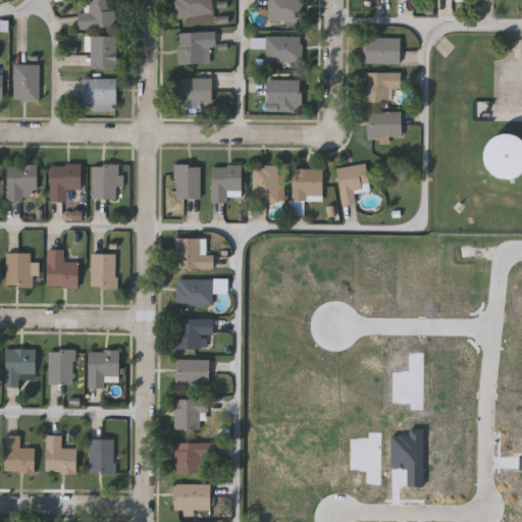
[(112,0),(113,25),(79,27),(79,4),(89,4),(89,0),(112,0)]
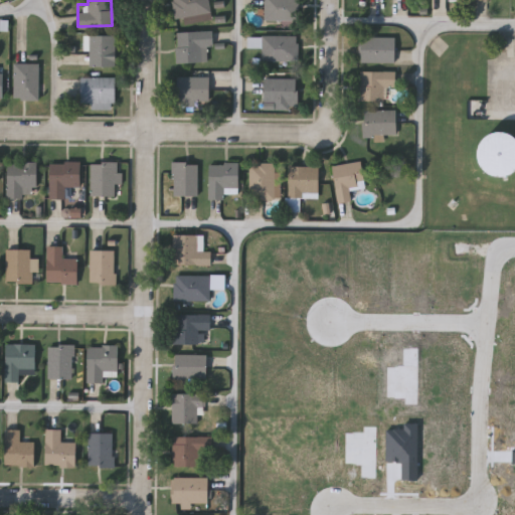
[(172,0),(207,0),(209,14),(174,16),(172,0)]
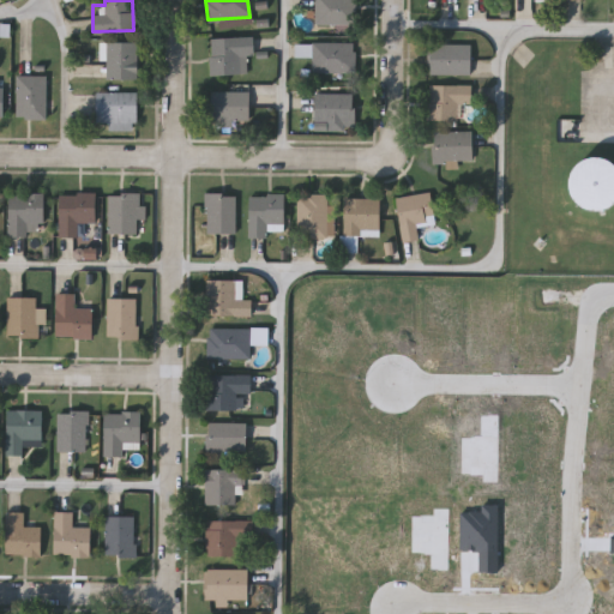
[(355,0),(355,23),(315,23),(315,0),(355,0)]
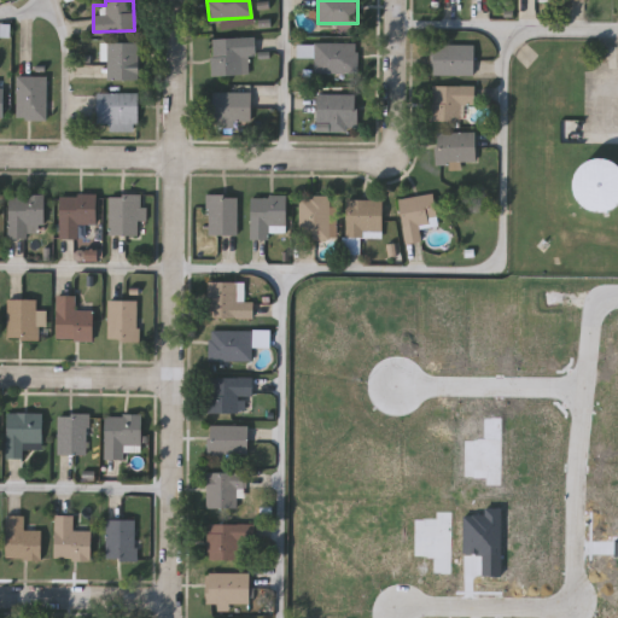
[(211,36),(255,36),(255,57),(244,57),(244,74),(211,74),(211,36)]
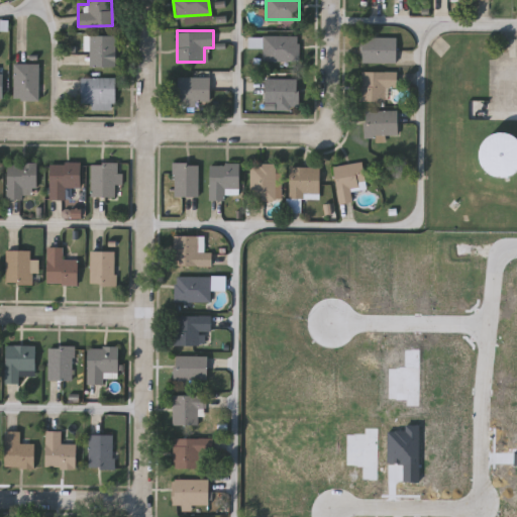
[(89,34),(116,34),(116,66),(89,66),(89,34)]
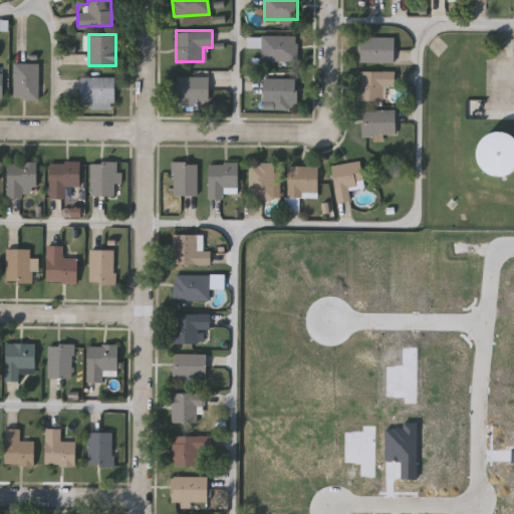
[(297,34),(297,60),(260,60),(260,34),(297,34)]
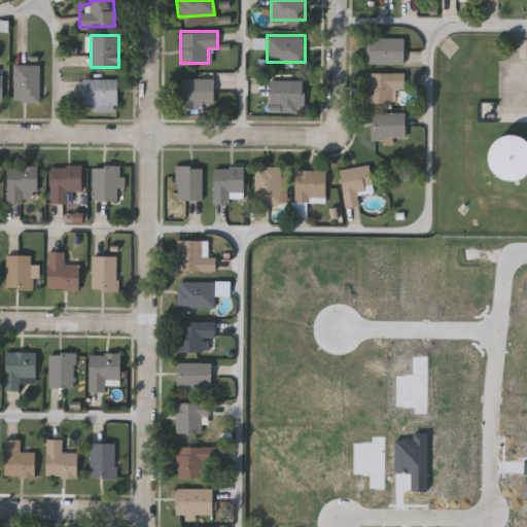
[(403,37),(403,63),(367,63),(367,37),(403,37)]
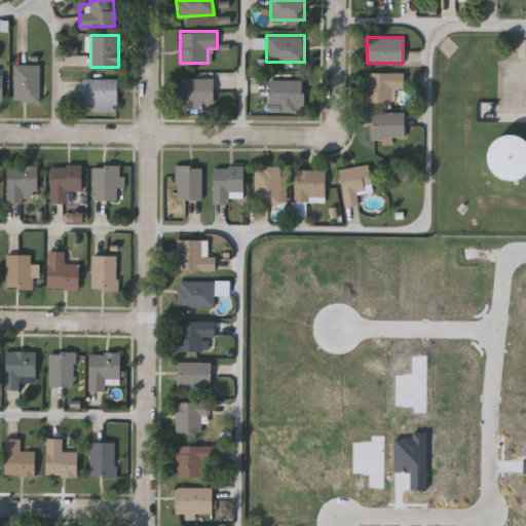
[(13,64),(39,64),(39,101),(13,101),(13,64)]
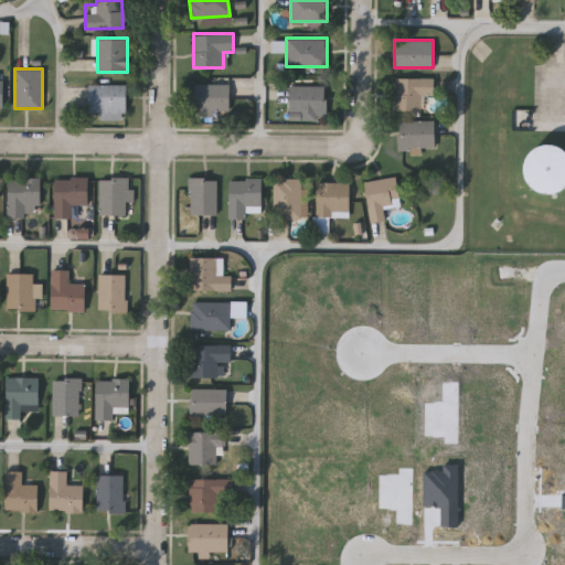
[(434,77),(434,95),(420,95),(420,110),(394,110),(394,77),(434,77)]
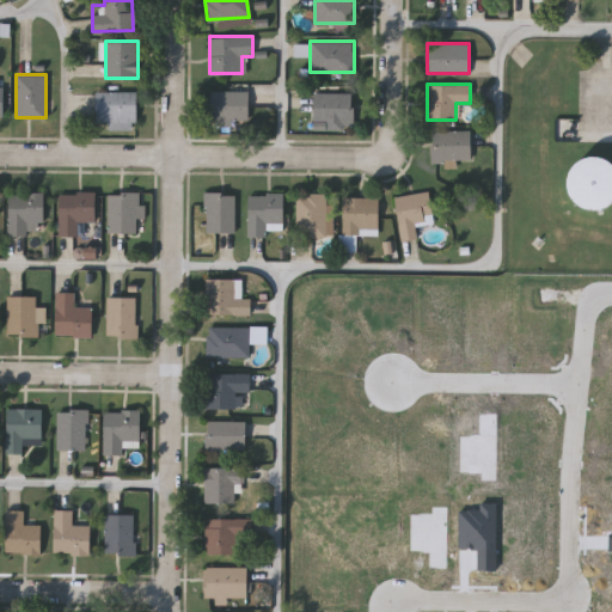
[(249,90),(249,121),(209,121),(209,90),(249,90)]
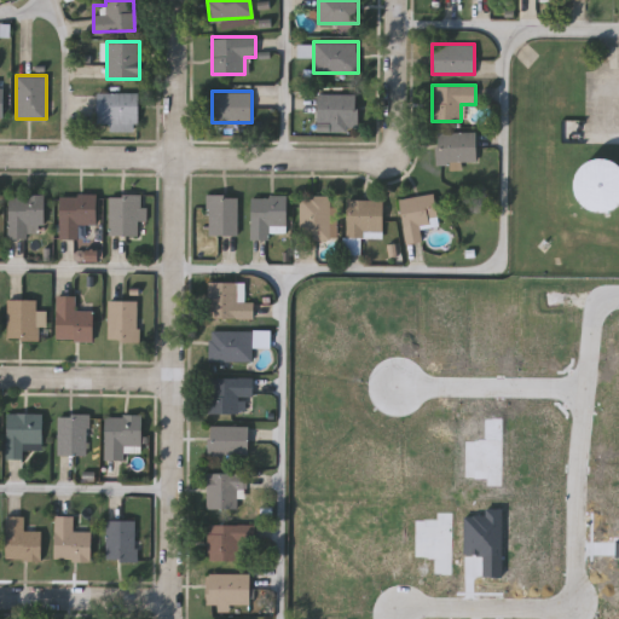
[(109,129),(109,123),(97,123),(97,92),(138,92),(138,129),(109,129)]
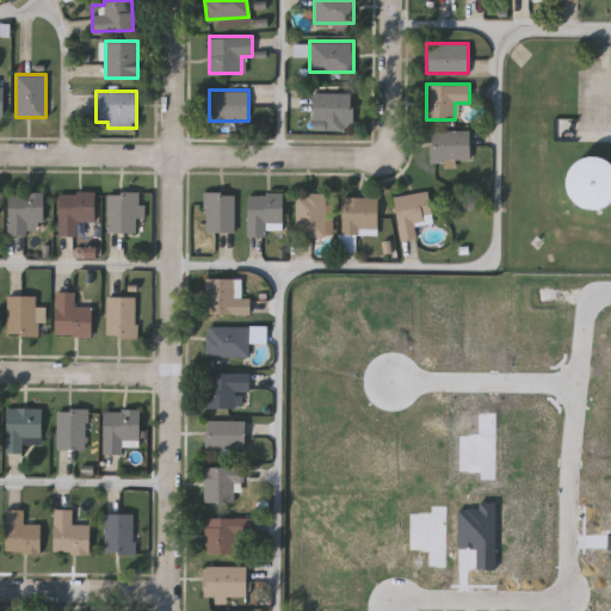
[(313,121),(313,92),(352,92),(352,128),(325,128),(325,121),(313,121)]
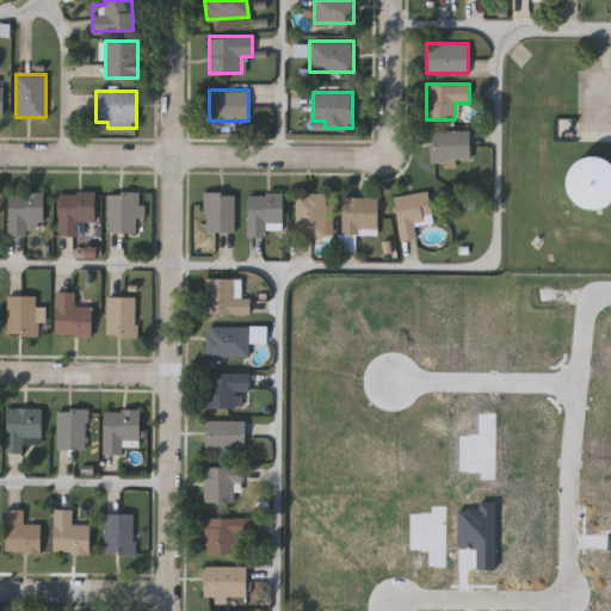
[(470,160),(430,160),(430,130),(470,130),(470,160)]
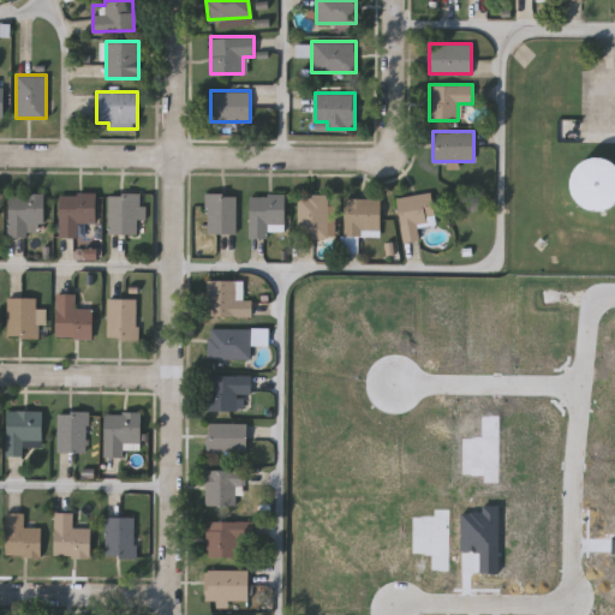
[(580,203),(575,198),(573,192),(571,186),(571,179),(573,172),(575,166),(580,161),(587,157),(595,155),(602,155),(610,157),(614,161),(614,203),(610,207),(604,209),(598,209),(591,209),(586,207),(580,203)]
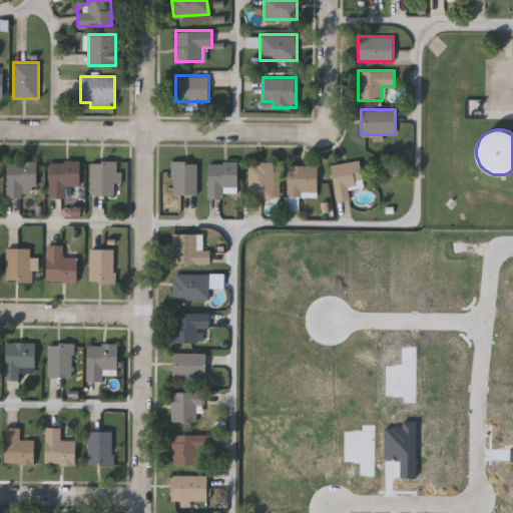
[(49,195),(49,160),(80,160),(80,185),(65,185),(65,195),(49,195)]
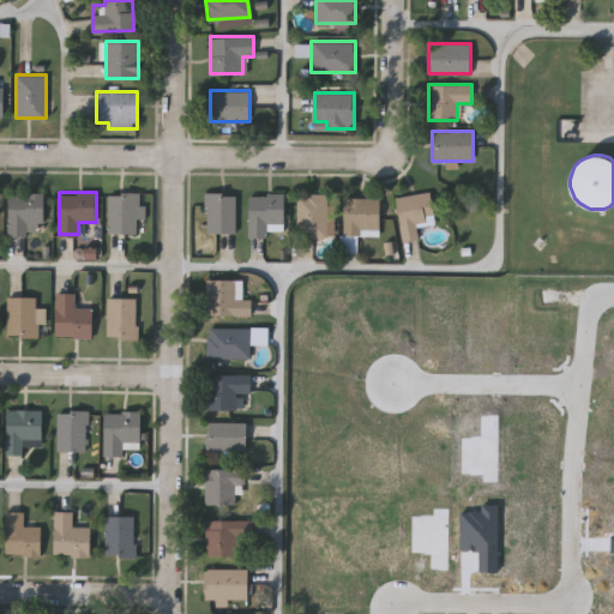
[(434,222),(415,224),(416,239),(401,240),(396,196),(432,192),(434,222)]
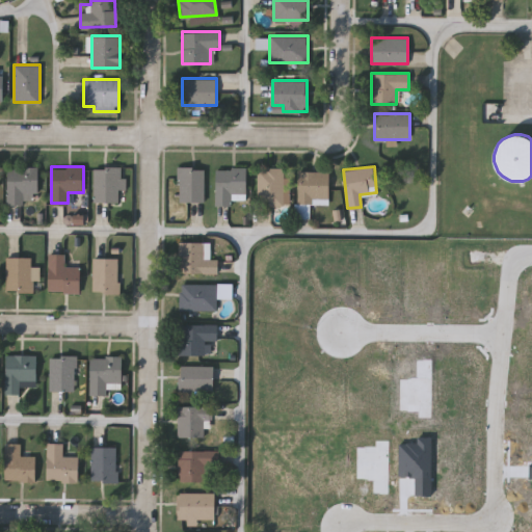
[(7,167),(37,167),(37,202),(7,202),(7,167)]
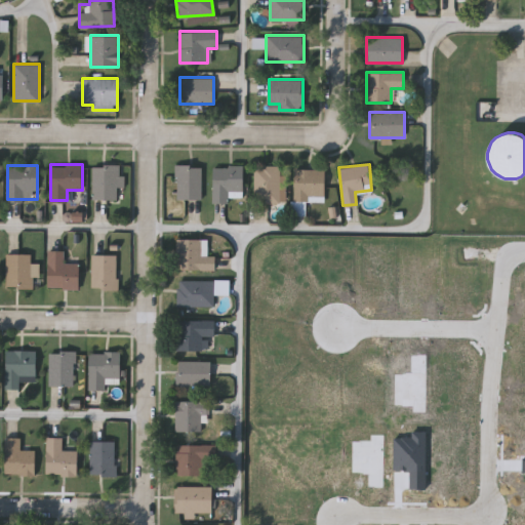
[(120,165),(120,198),(92,198),(92,165),(120,165)]
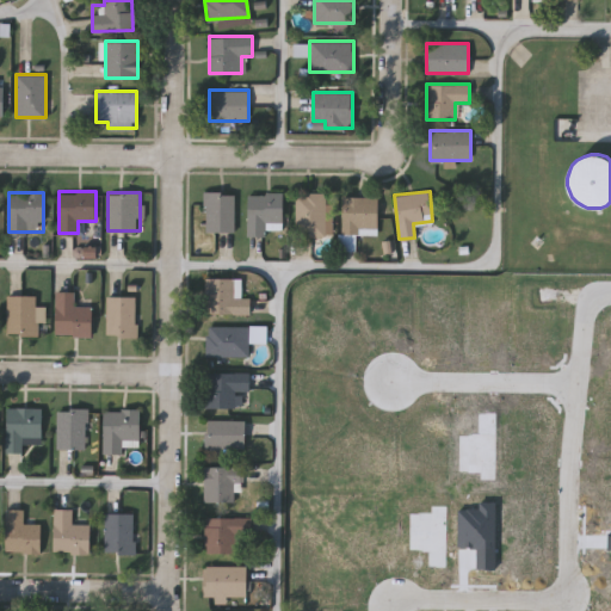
[(203,230),(203,192),(235,192),(235,230),(203,230)]
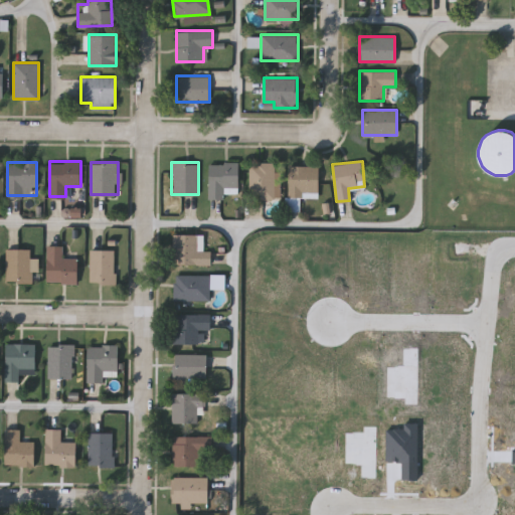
[(239,163),(238,197),(208,197),(208,162),(239,163)]
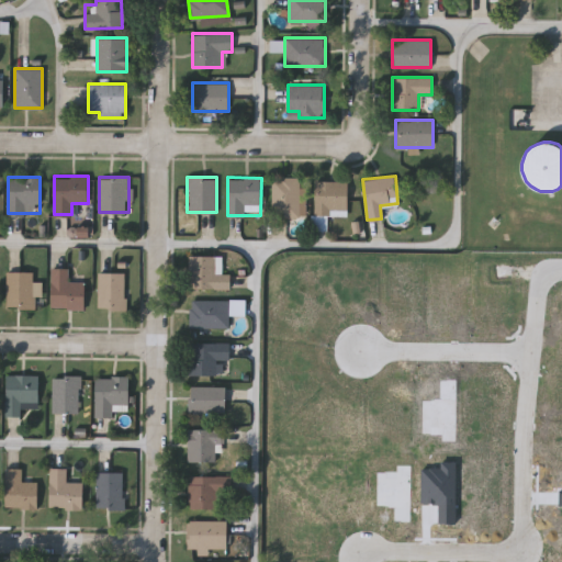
[(304,177),(304,216),(271,216),(271,177),(304,177)]
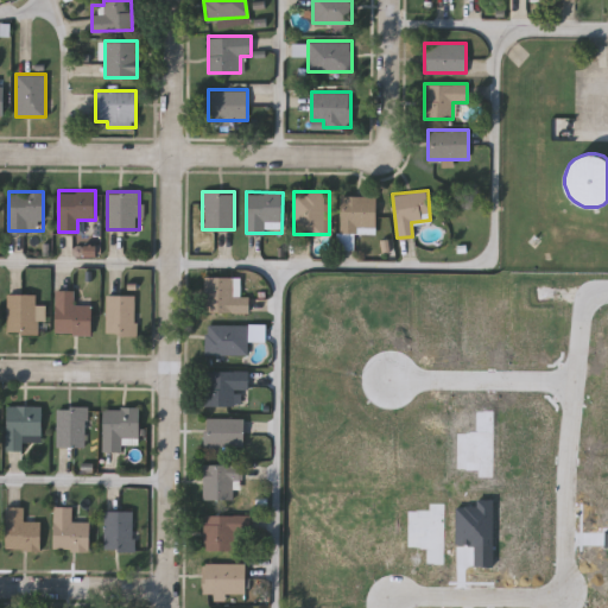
[(377,196),(377,233),(340,233),(340,196),(377,196)]
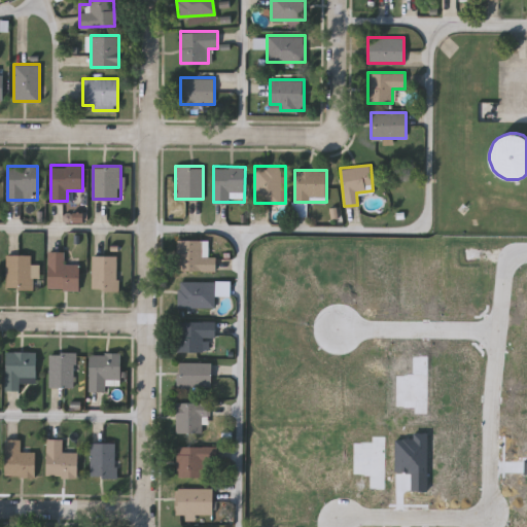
[(215,254),(215,270),(177,270),(177,239),(207,239),(207,254),(215,254)]
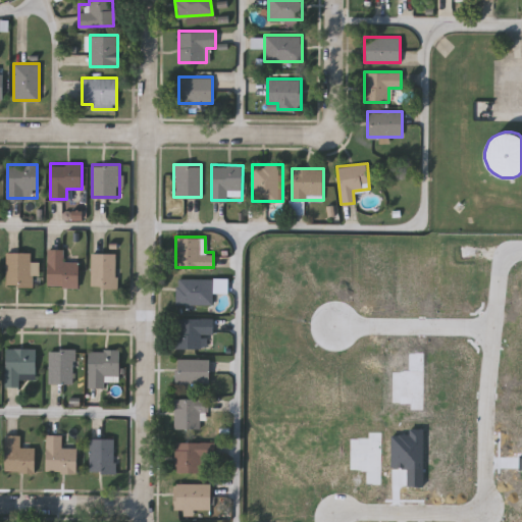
[(79,260),(79,284),(48,284),(48,247),(63,247),(63,260),(79,260)]
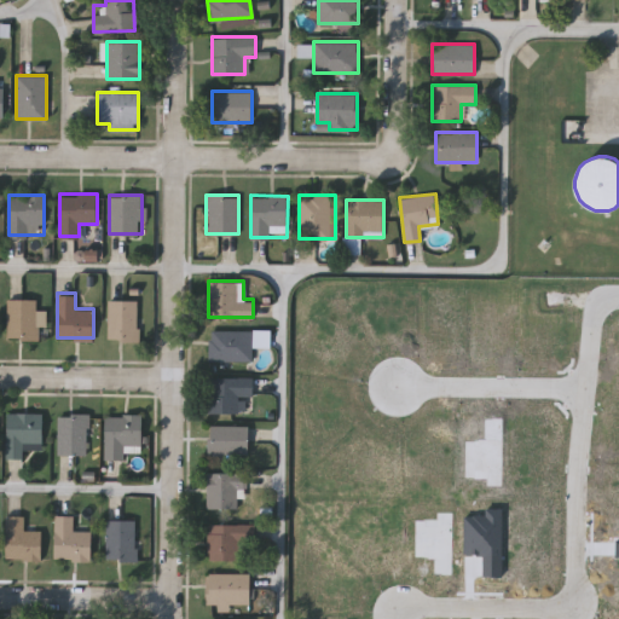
[(7,336),(7,298),(36,298),(36,336),(7,336)]
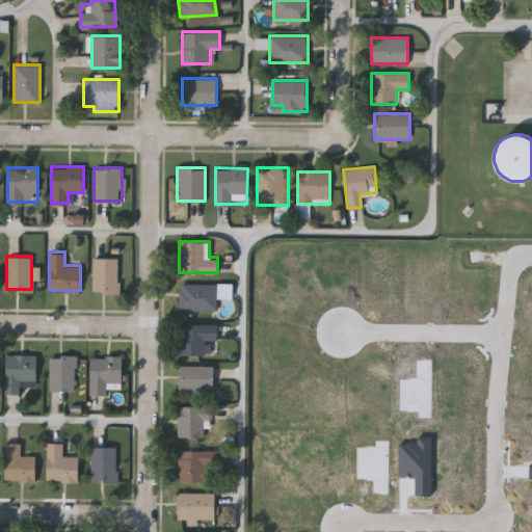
[(117,257),(117,290),(92,290),(92,257),(117,257)]
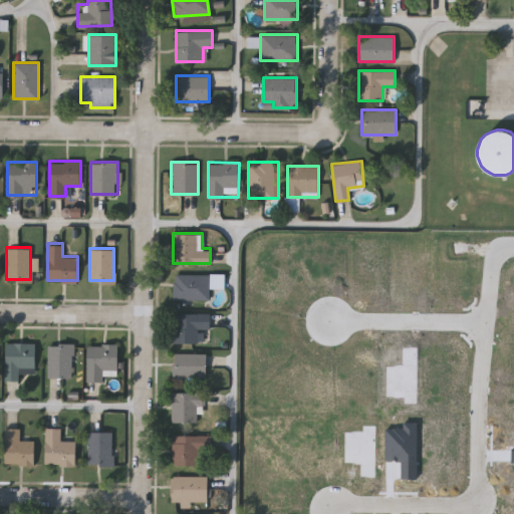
[(209,273),(209,298),(174,298),(174,273),(209,273)]
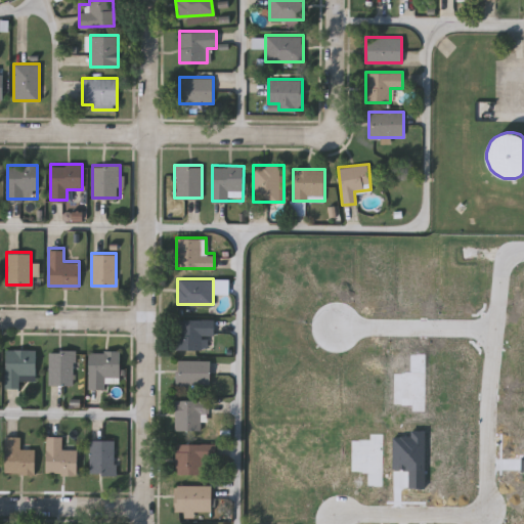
[(214,334),(203,334),(203,350),(177,350),(177,318),(214,318),(214,334)]
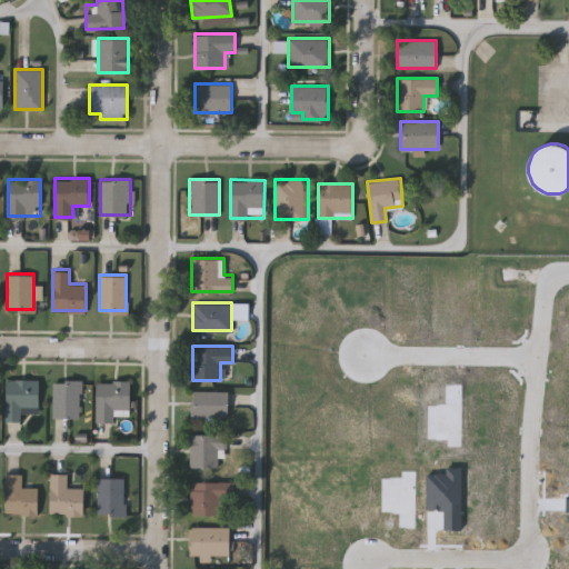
[(6,379),(39,378),(40,413),(6,415),(6,379)]
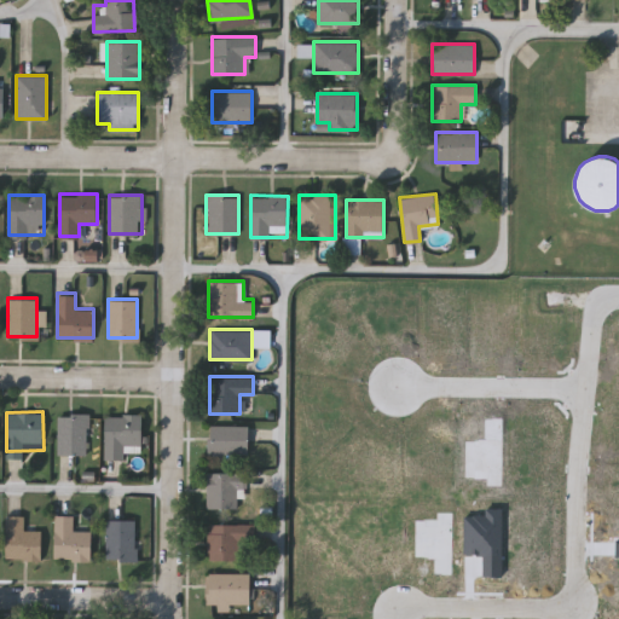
[(87,453),(57,453),(57,412),(87,412),(87,453)]
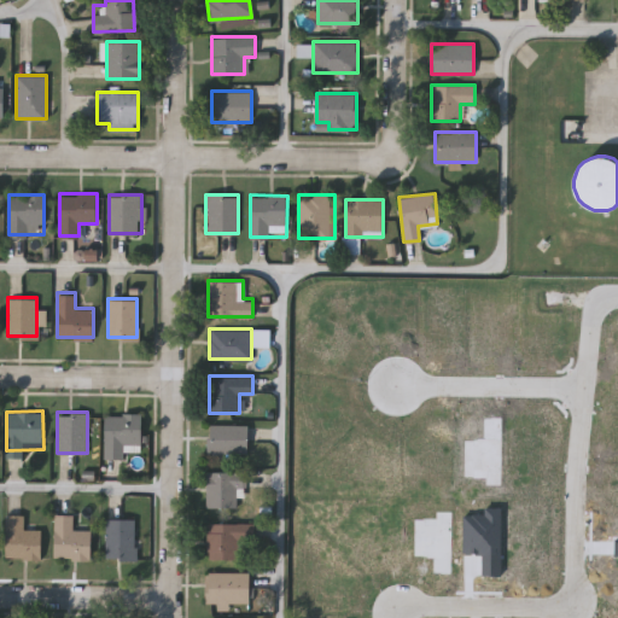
[(104,413),(141,413),(141,443),(123,443),(123,456),(104,456),(104,413)]
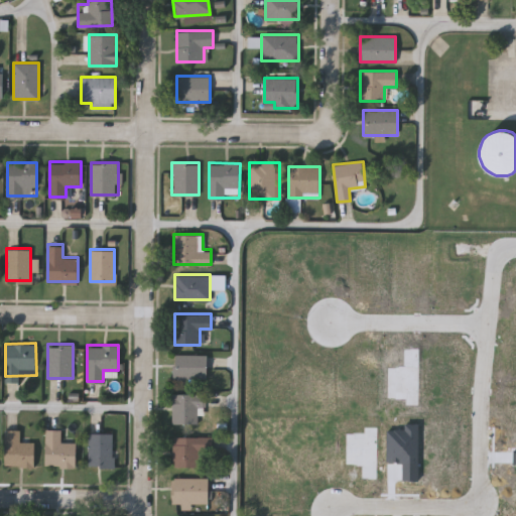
[(174,381),(174,353),(207,353),(207,381),(174,381)]
